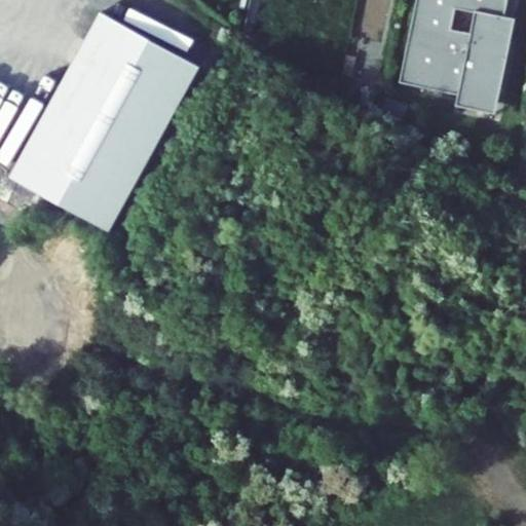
[(504,11),(505,0),(414,0),(400,76),(459,87),(498,96),(510,38),(499,36),(504,11)]
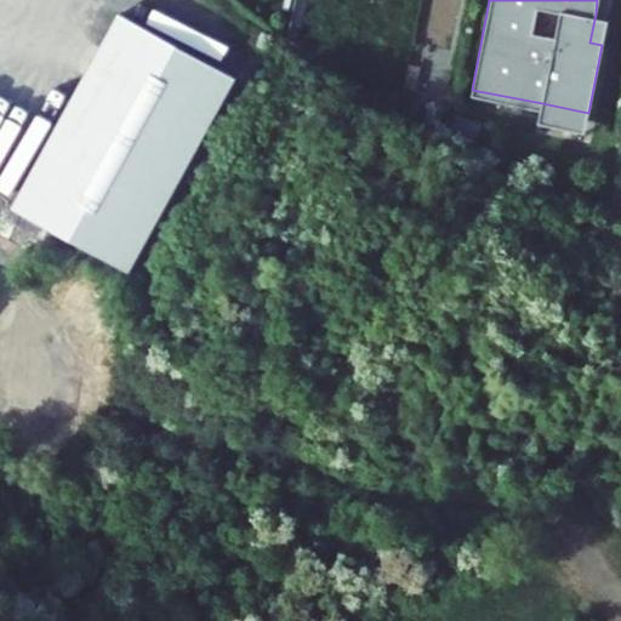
[(602,45),(608,16),(596,13),(590,43),(602,45)]
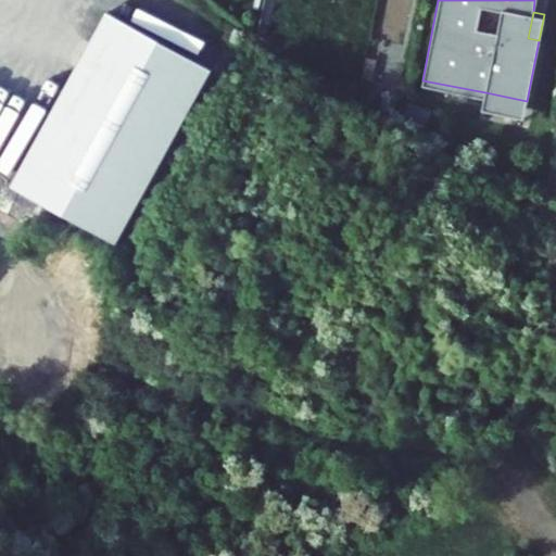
[(9,187),(112,244),(209,71),(105,13),(9,187)]
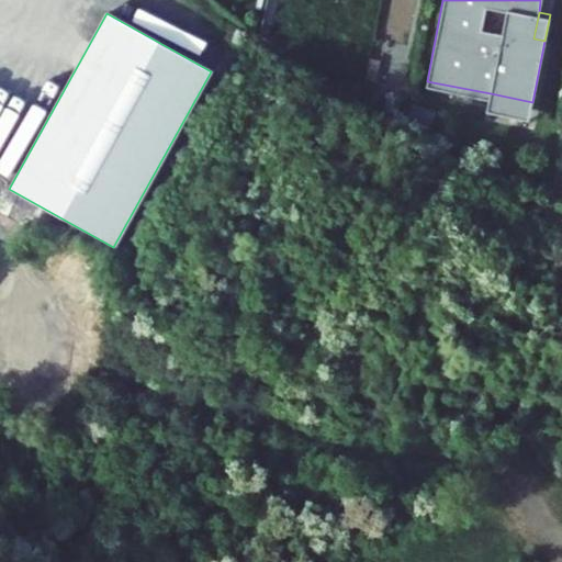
[(0,123),(29,71),(14,64),(0,90),(0,123)]
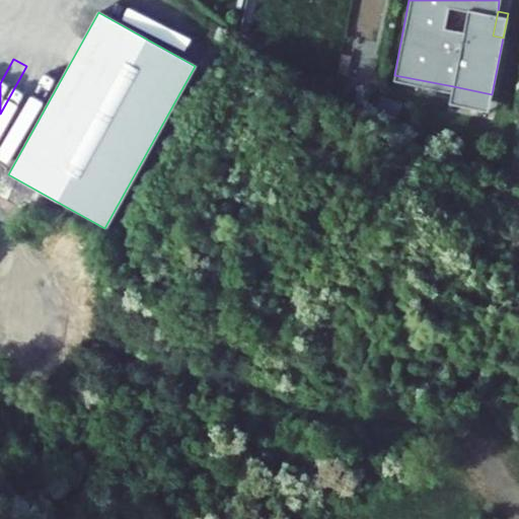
[(490,104),(492,94),(453,86),(451,97),(490,104)]
